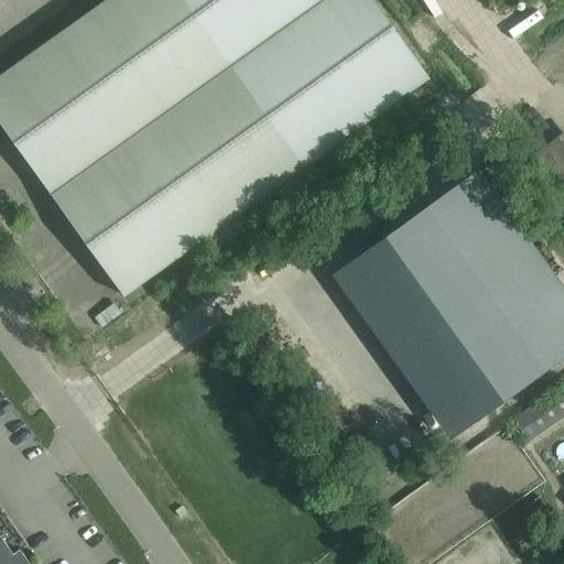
[(0,121),(51,193),(321,0),(104,0),(0,74),(0,121)]
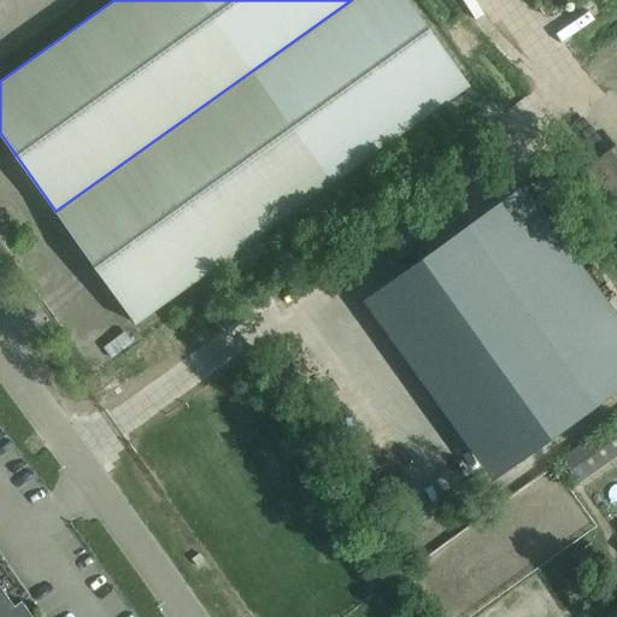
[(409,0),(351,0),(56,211),(135,323),(469,84),(409,0)]
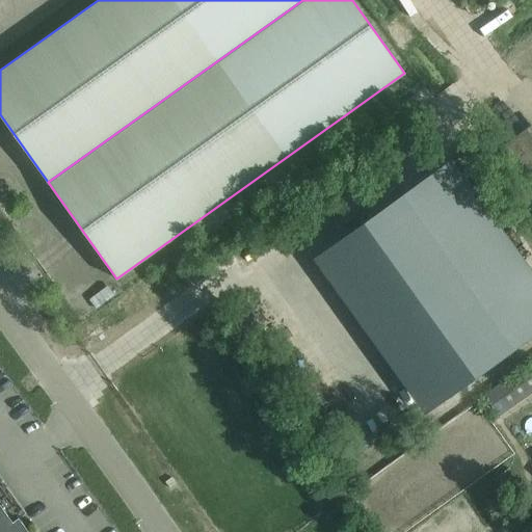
[(459,0),(468,11),(484,0),(459,0)]
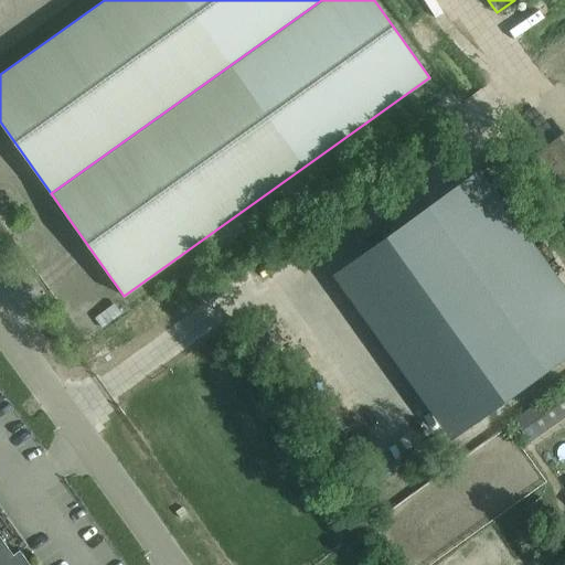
[(464,426),(564,353),(564,300),(473,173),(348,264),(464,426)]
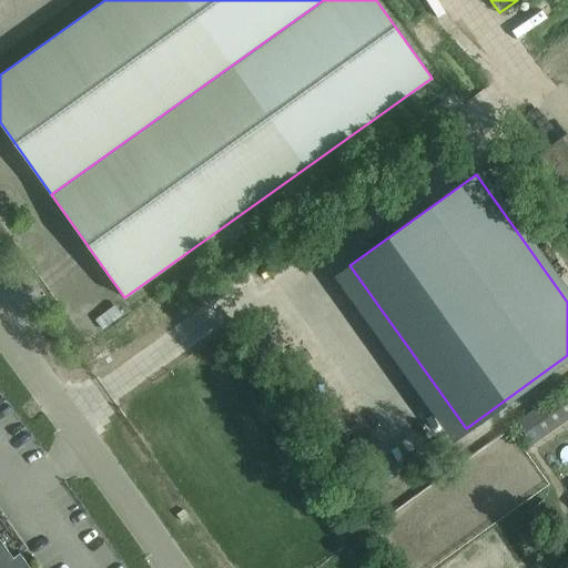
[(567,422),(567,394),(531,421),(545,438),(567,422)]
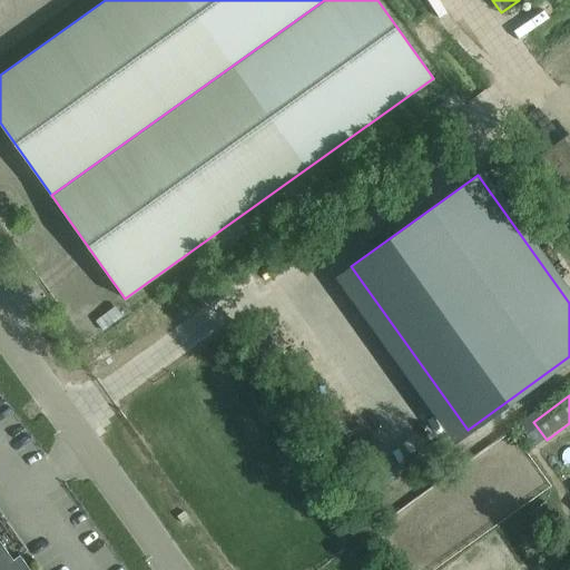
[(0,569),(30,569),(20,554),(13,559),(0,540),(0,569)]
